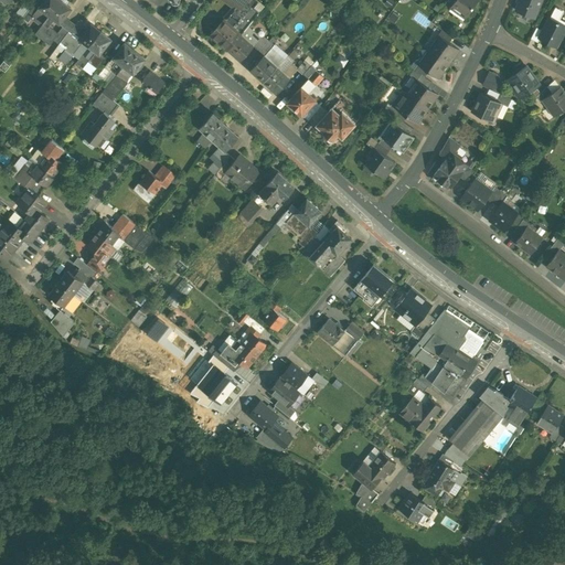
[(44,0),(40,7),(39,7),(49,14),(61,0),(60,0),(44,0)]
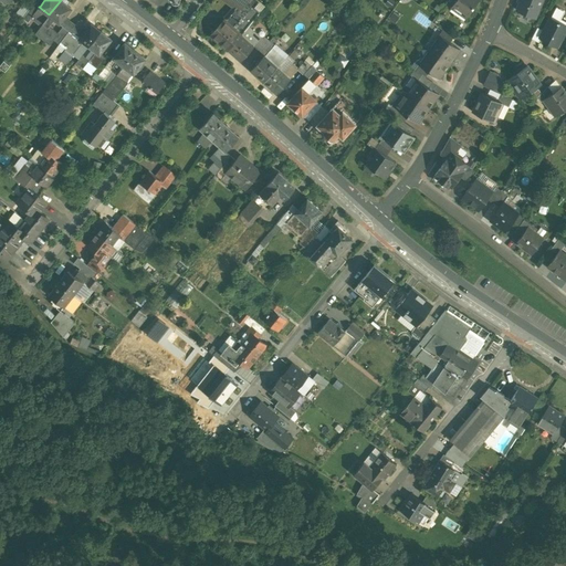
[(61,0),(49,14),(50,16),(53,19),(60,23),(64,17),(71,8),(61,0)]
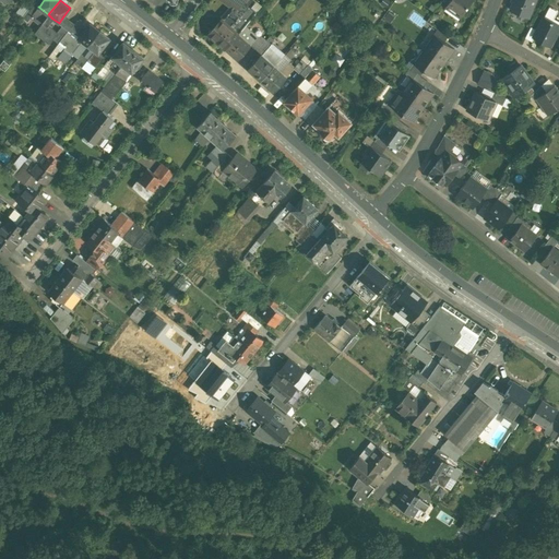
[(224,0),(234,7),(224,18),(240,33),(242,31),(257,12),(252,8),(254,4),(249,0),(224,0)]
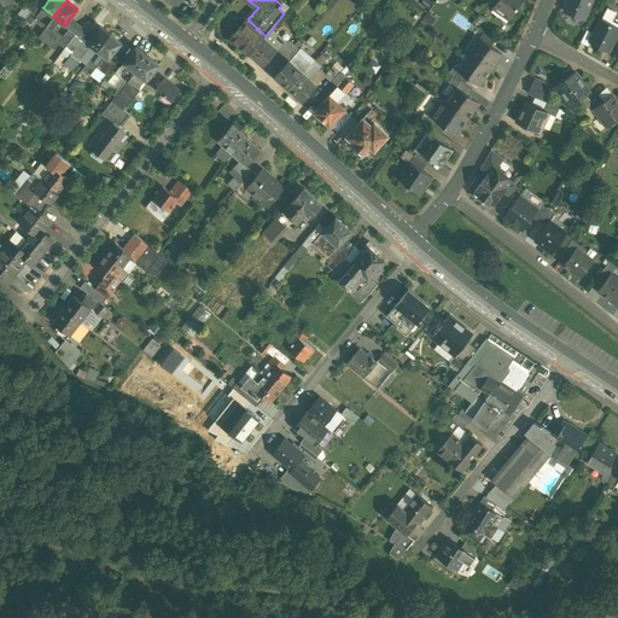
[(499,0),(496,5),(512,17),(523,0),(499,0)]
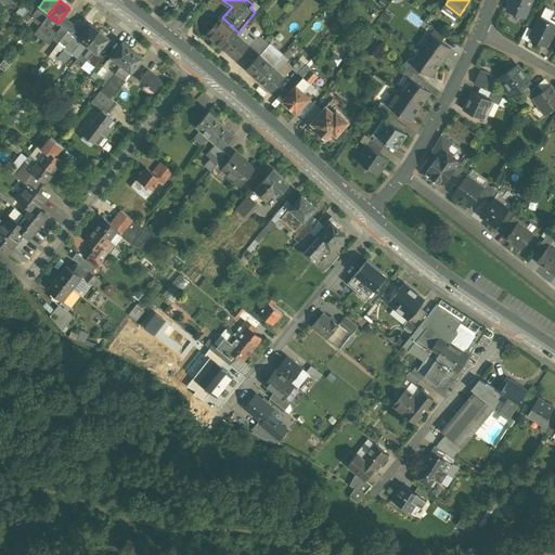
[(511,0),(507,10),(525,16),(531,0),(511,0)]
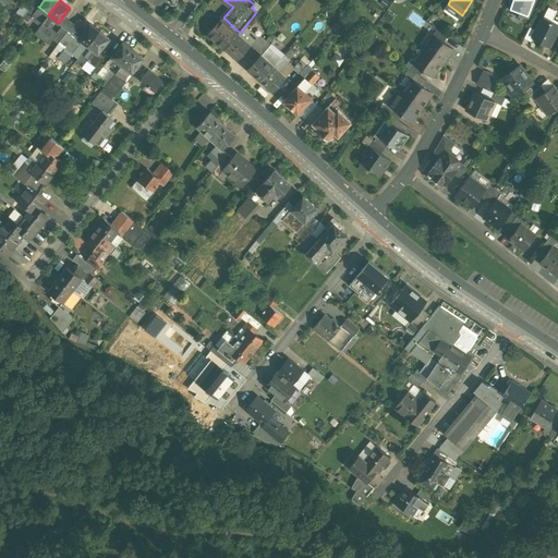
[(29,8),(22,17),(24,20),(27,22),(32,17),(31,16),(38,7),(39,7),(34,2),(29,8)]
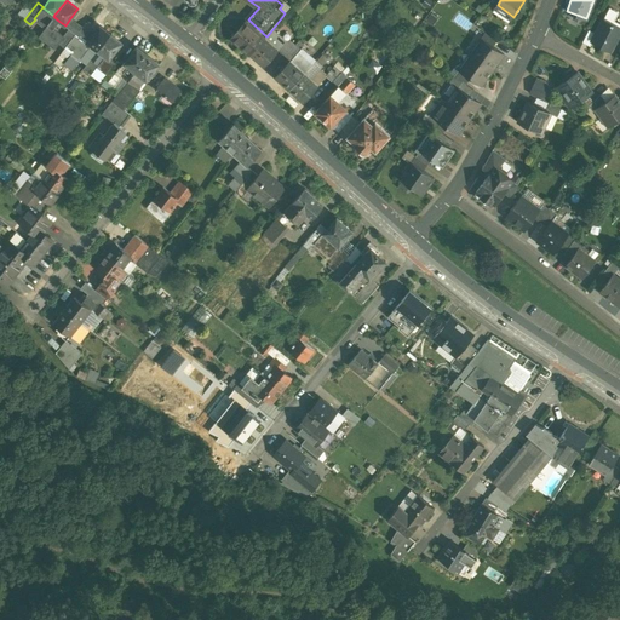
[(26,4),(17,15),(24,19),(33,9),(26,4)]
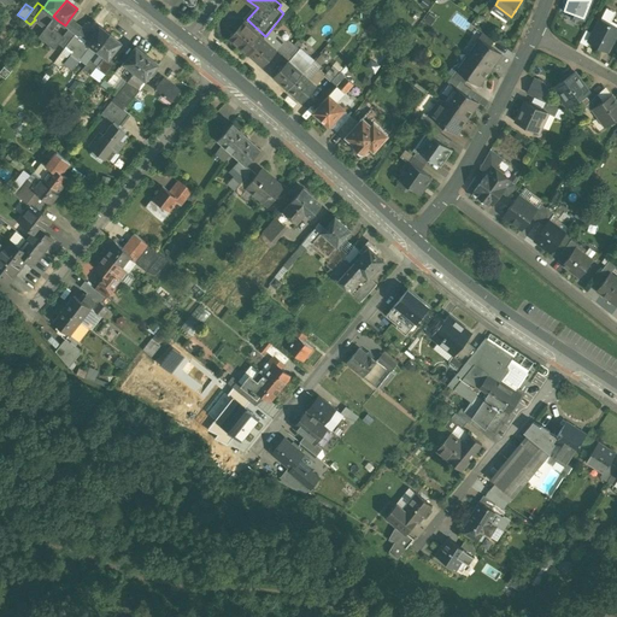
[(53,16),(42,7),(34,18),(35,19),(46,28),(54,17),(53,16)]
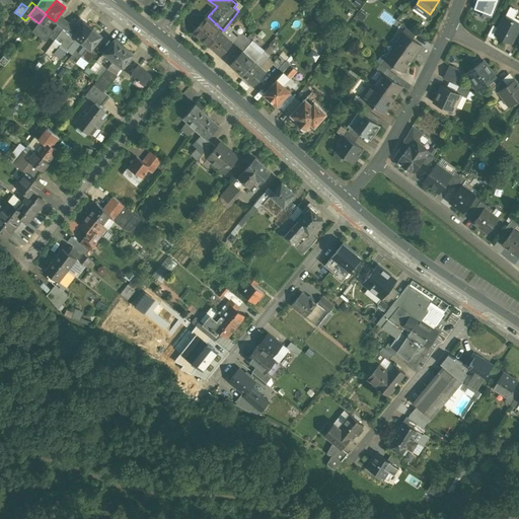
[(53,30),(44,23),(49,17),(46,14),(39,23),(32,30),(46,41),(49,36),(53,30)]
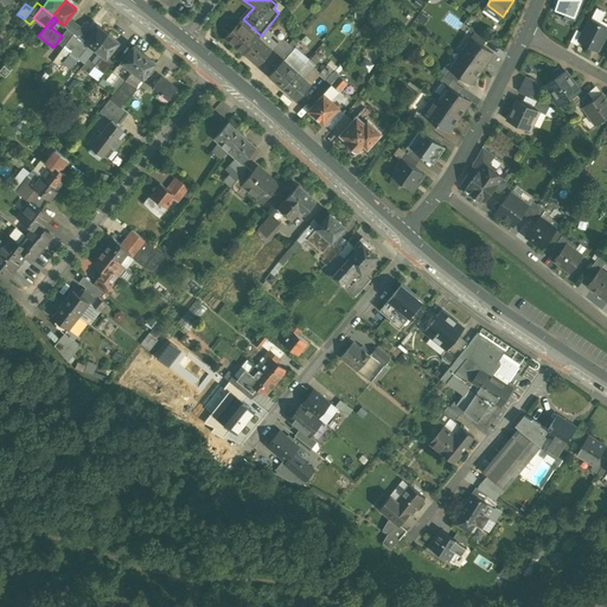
[(80,26),(69,18),(64,25),(68,27),(62,36),(57,43),(63,46),(80,26)]
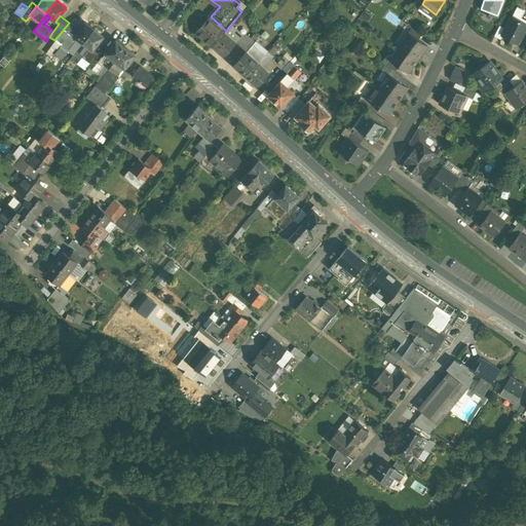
[(211,16),(196,32),(212,46),(225,33),(226,31),(211,16)]
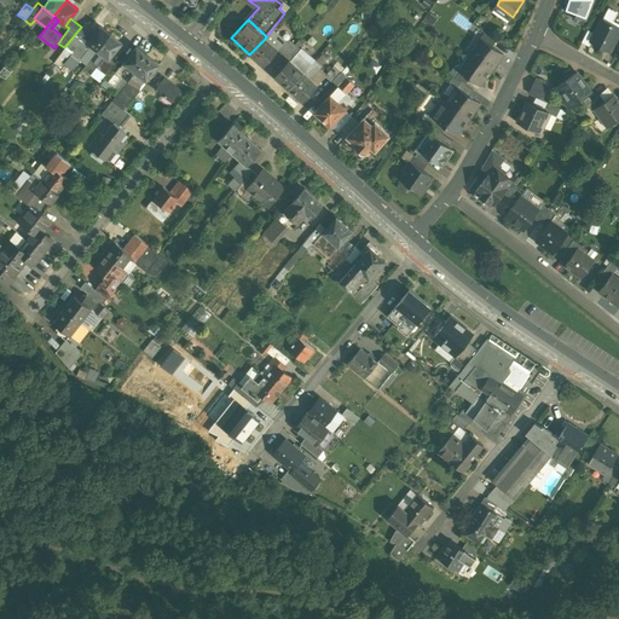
[(595,34),(591,41),(591,42),(608,51),(618,29),(618,24),(612,21),(611,24),(602,19),(595,34)]
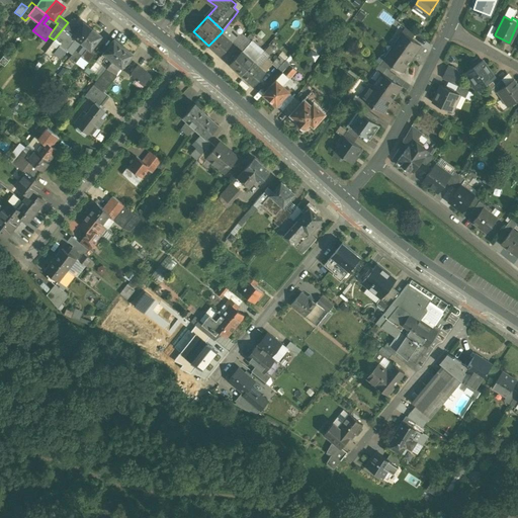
[(77,29),(73,35),(76,38),(77,38),(82,41),(92,28),(83,21),(77,29)]
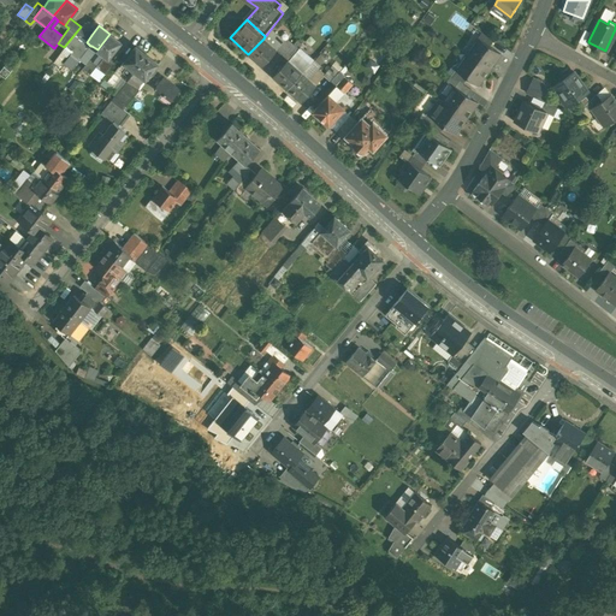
[(92,35),(81,27),(64,47),(80,60),(90,46),(87,42),(92,35)]
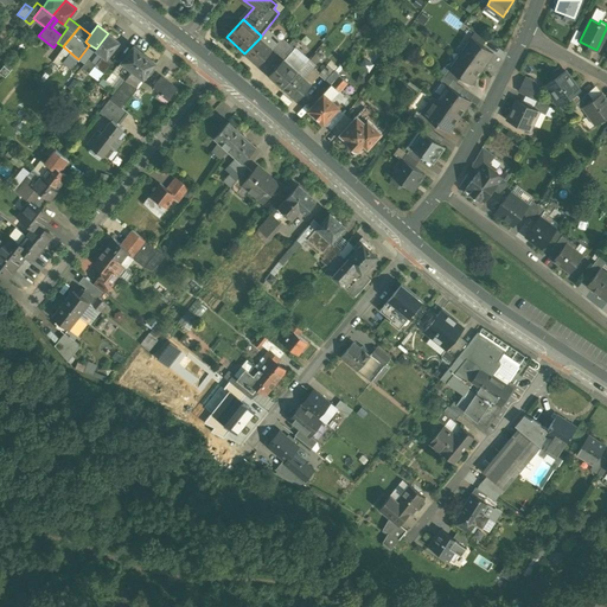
[(576,30),(570,42),(577,45),(580,42),(580,40),(583,33),(576,30)]
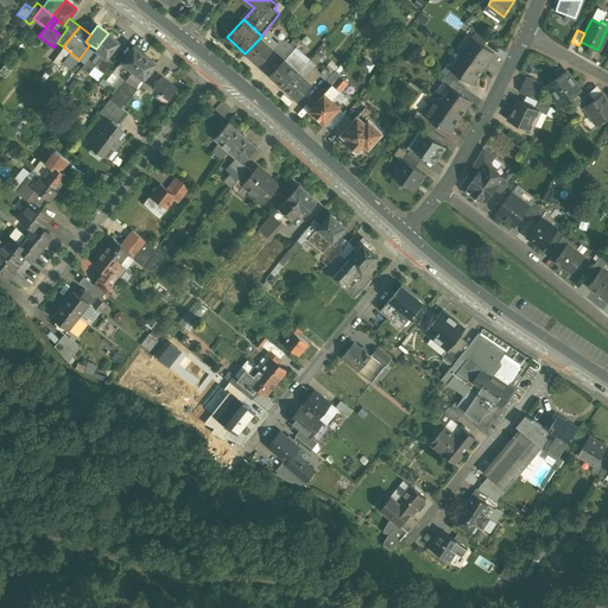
[(488,40),(476,32),(472,39),(474,42),(475,40),(483,46),(488,40)]
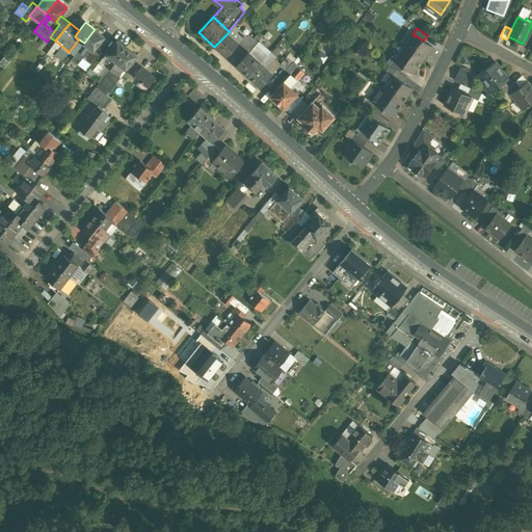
[(84,43),(78,51),(83,55),(83,54),(89,47),(94,51),(94,50),(104,36),(95,29),(84,43)]
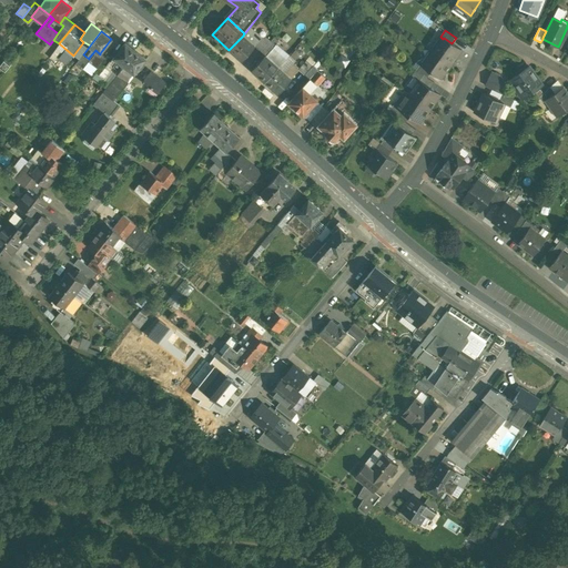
[(255,47),(243,36),(229,50),(241,62),(255,48),(255,47)]
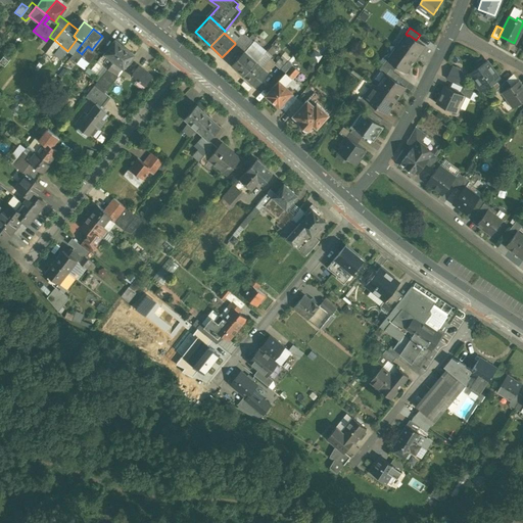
[(247,38),(243,34),(235,43),(235,44),(239,47),(247,38)]
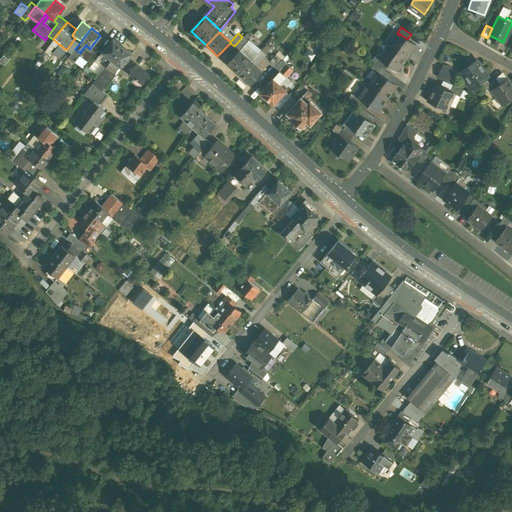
[(407,39),(400,34),(399,35),(391,47),(406,58),(415,46),(416,46),(407,39)]
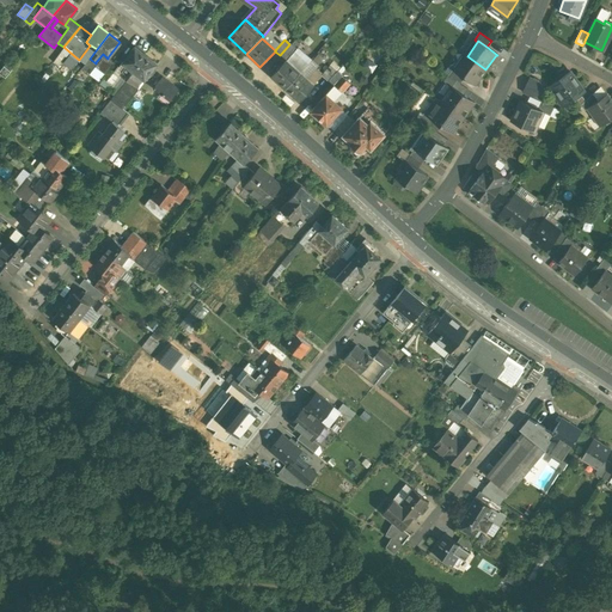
[(289,44),(280,55),(285,61),(286,60),(287,61),(288,59),(297,50),(295,50),(295,49),(289,44)]
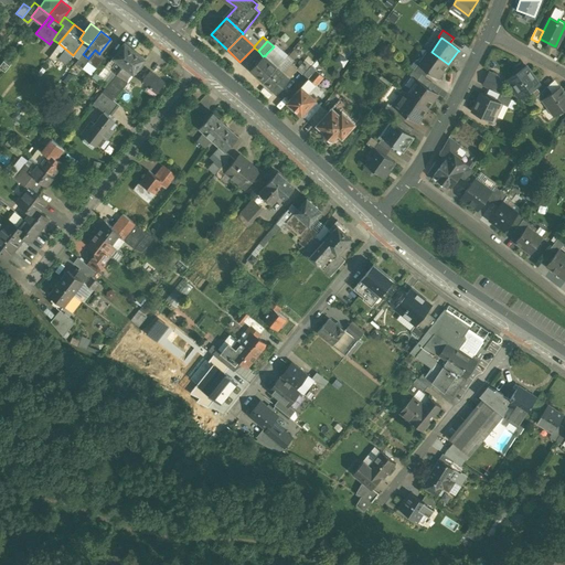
[(125,43),(113,59),(117,62),(123,66),(135,51),(125,43)]
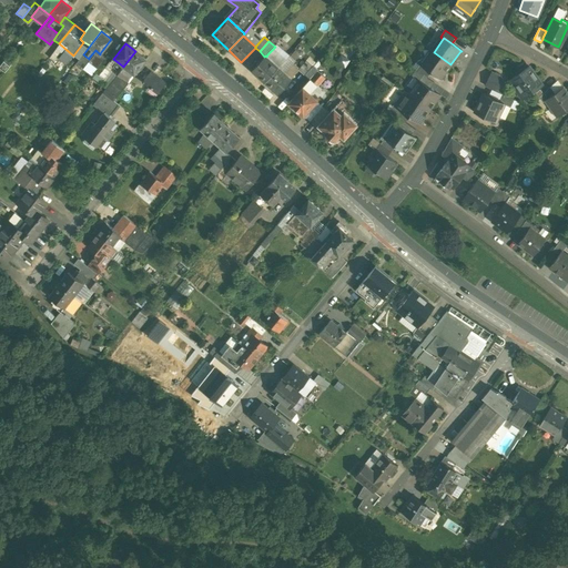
[(275,47),(267,54),(270,56),(267,58),(277,67),(281,64),(288,56),(276,44),(274,46),(274,47),(275,47)]
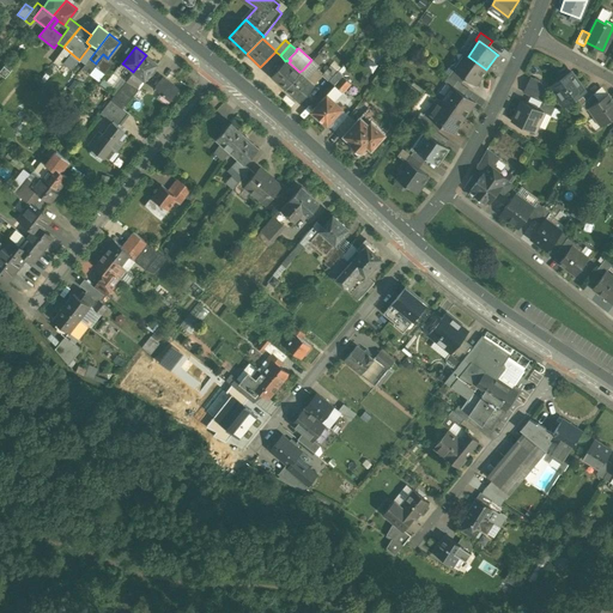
[(103,54),(96,62),(98,64),(97,65),(107,72),(114,62),(108,58),(108,59),(103,54)]
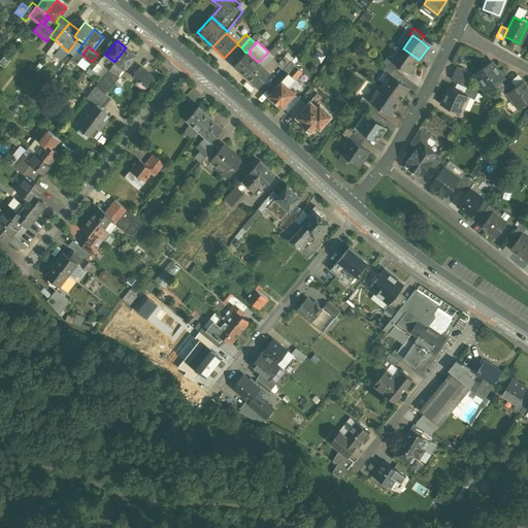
[(126,47),(114,62),(120,66),(124,69),(128,63),(133,58),(135,55),(126,47)]
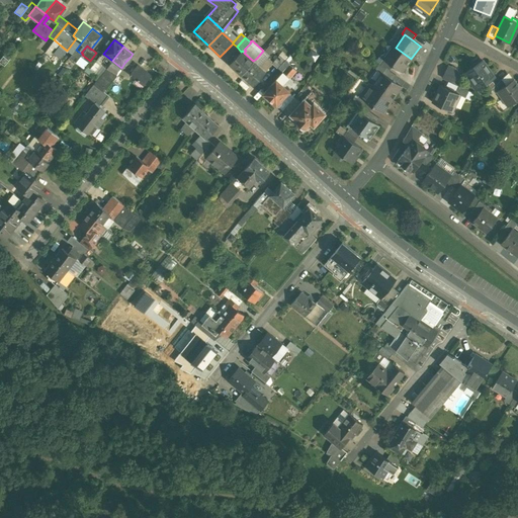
[(278,51),(273,47),(267,54),(271,58),(278,51)]
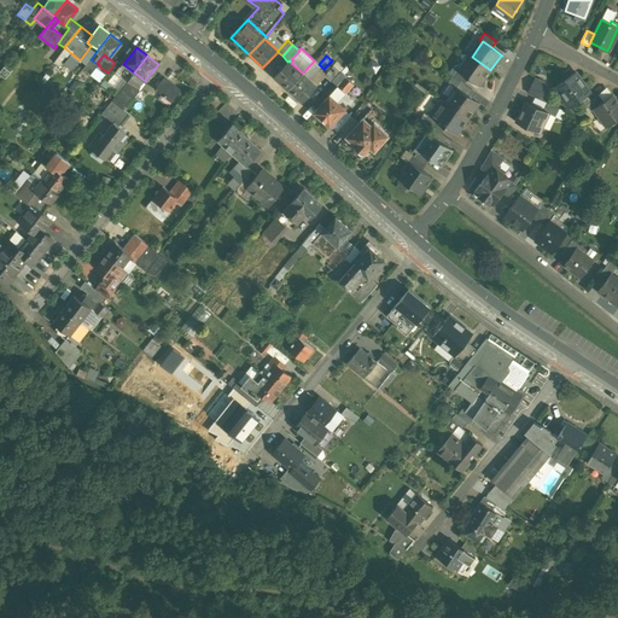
[(490,70),(472,57),(461,71),(460,73),(470,79),(481,87),(481,86),(481,85),(490,70)]
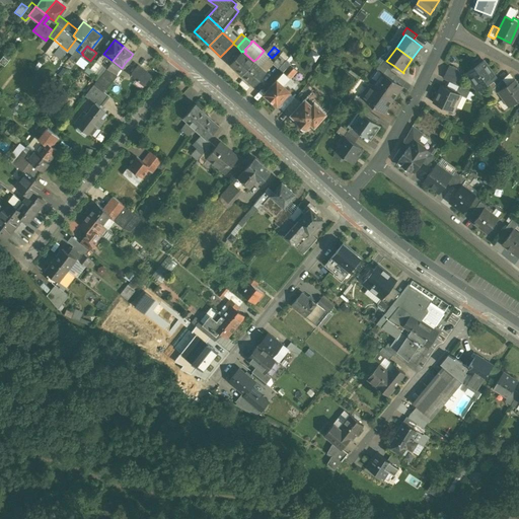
[(315,61),(319,54),(312,49),(307,56),(315,61)]
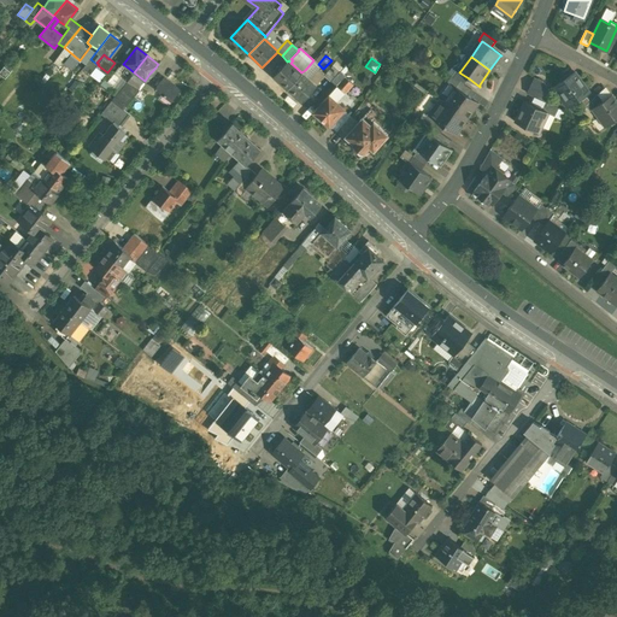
[(97,64),(90,59),(83,69),(90,75),(98,65),(99,64),(97,63),(97,64)]
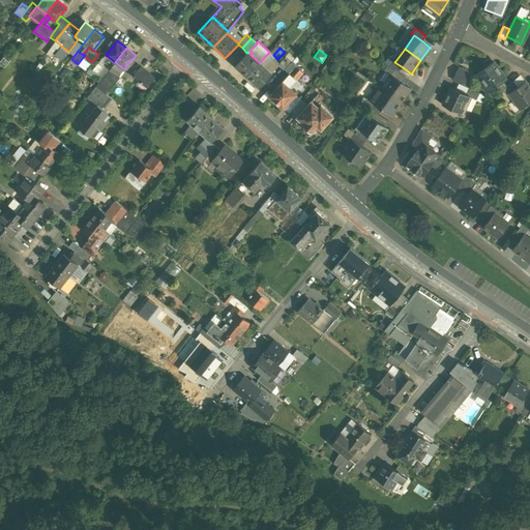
[(248,53),(247,52),(246,53),(235,65),(246,77),(259,62),(249,54),(248,53)]
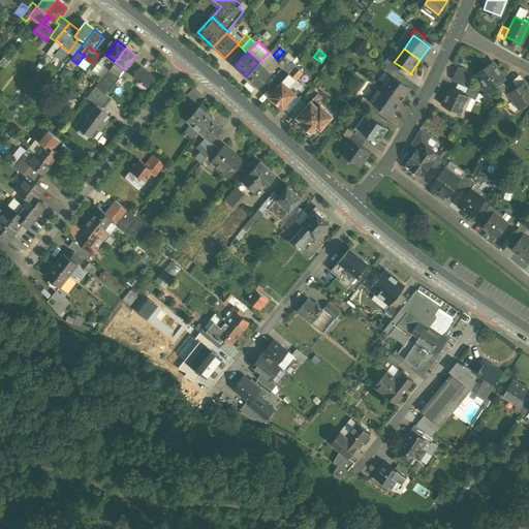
[(269,52),(261,60),(266,64),(273,55),(269,52)]
